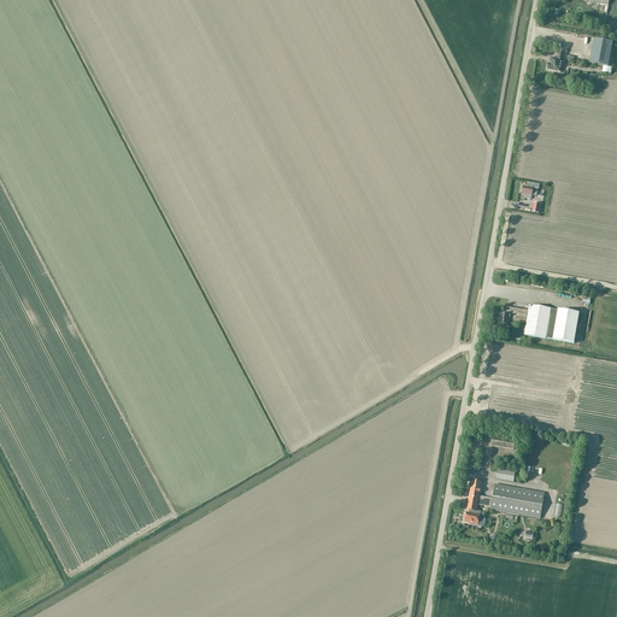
[(589,63),(607,66),(612,42),(594,40),(589,63)]
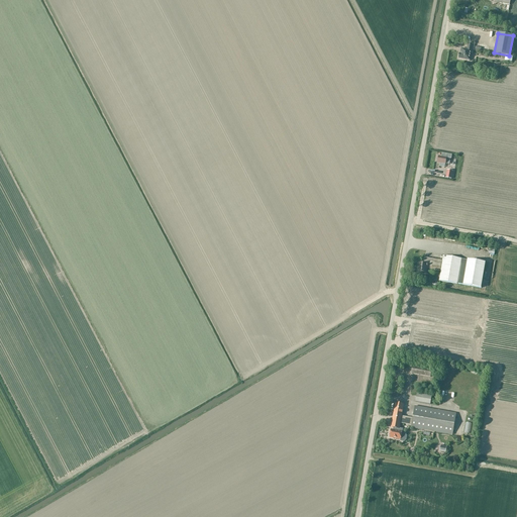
[(459,54),(458,59),(470,61),(471,53),(473,53),(474,44),(469,43),(467,49),(461,48),(460,54),(459,54)]
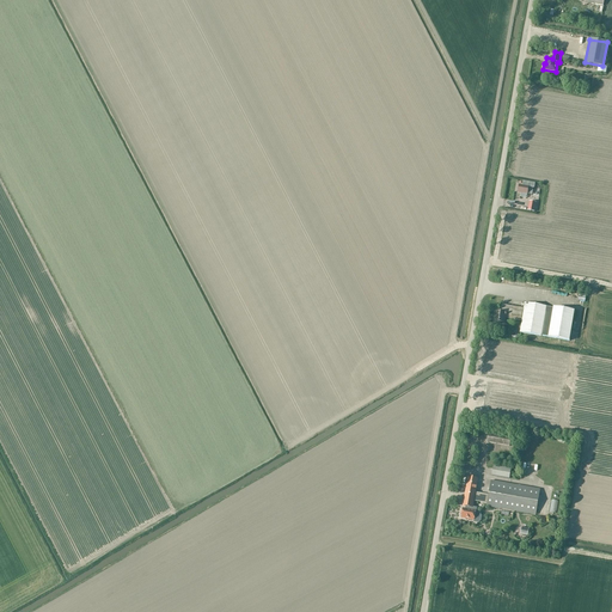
[(575,312),(536,305),(525,304),(524,310),(502,306),(501,313),(495,312),(494,322),(505,324),(506,318),(522,322),(521,324),(513,323),(510,331),(569,342),(575,312)]
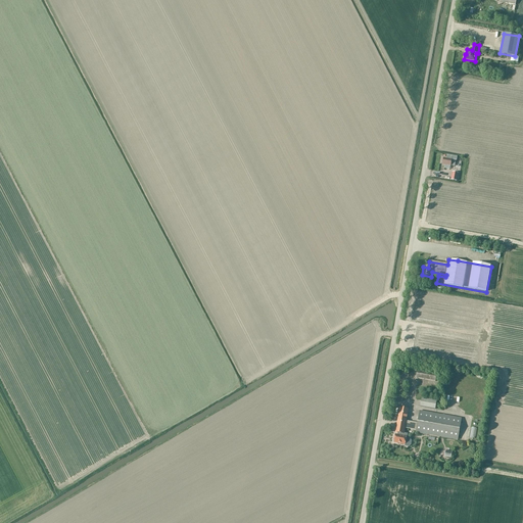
[(435,382),(436,374),(417,371),(416,378),(435,382)]
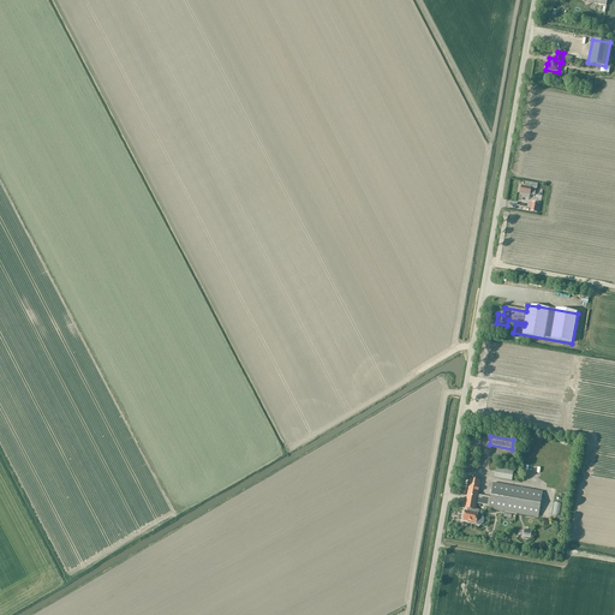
[(512,482),(513,477),(513,472),(496,469),(494,478),(512,482)]
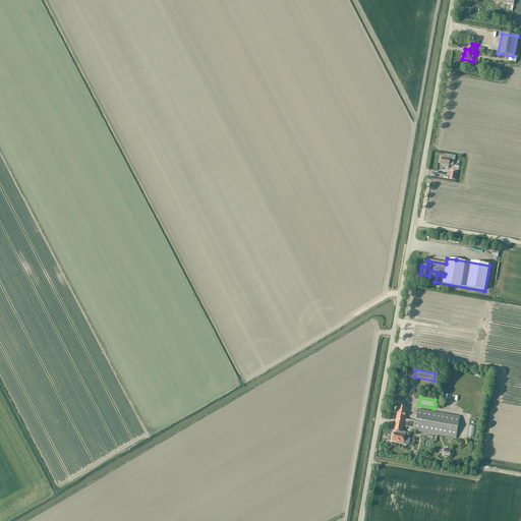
[(407,408),(403,407),(398,406),(394,431),(396,431),(396,433),(394,432),(394,437),(392,438),(391,440),(393,441),(393,442),(403,444),(403,445),(407,446),(408,445),(409,444),(410,440),(409,439),(409,437),(405,437),(406,432),(403,431),(403,427),(414,429),(414,431),(456,439),(460,417),(418,409),(416,421),(405,419),(407,408)]
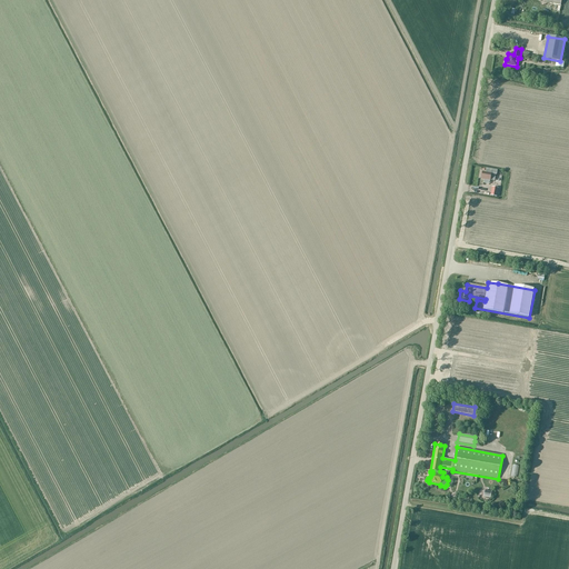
All buildings are outlined.
